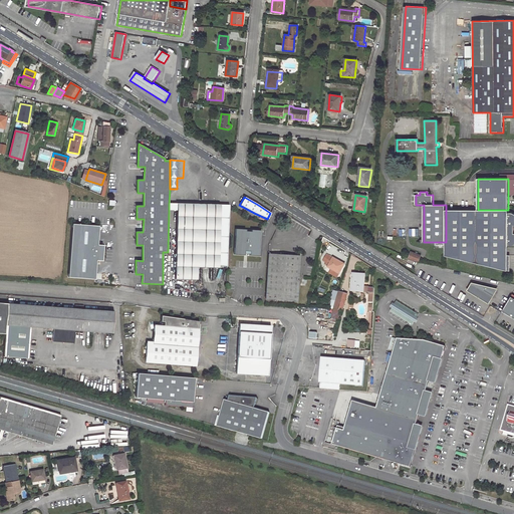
[(220,205),(178,204),(177,210),(176,279),(197,280),(197,267),(219,268),(220,205)]
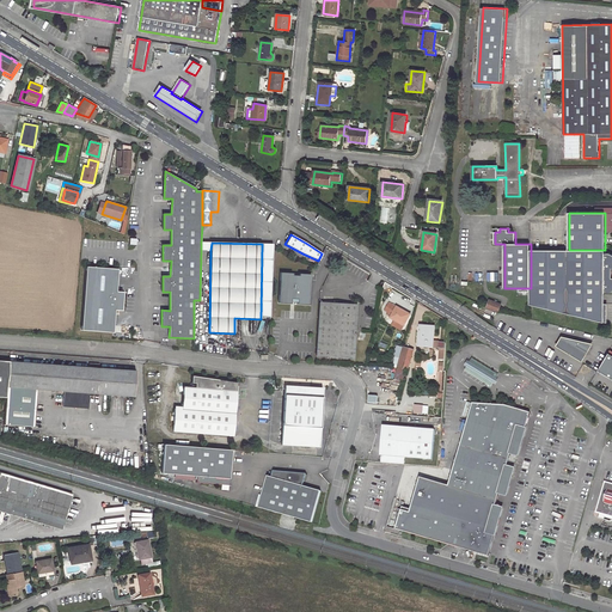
[(609,254),(605,254),(605,250),(569,250),(531,251),(531,288),(531,305),(605,322),(605,293),(607,293),(610,293),(611,292),(611,254),(609,254)]
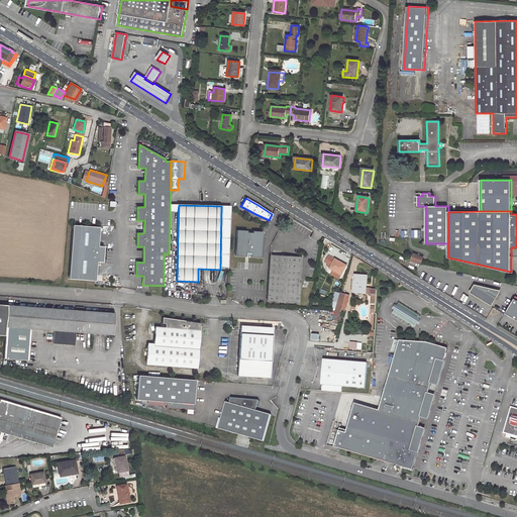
[(99,227),(73,225),(69,279),(95,281),(97,262),(103,263),(104,246),(98,246),(99,227)]
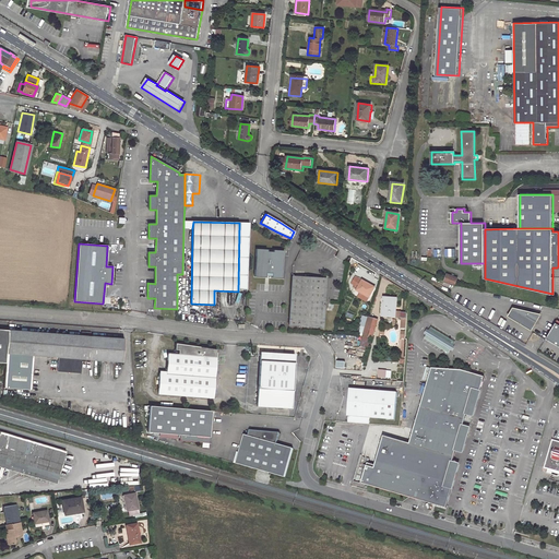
[(283,251),(256,249),(254,277),(282,278),(283,251)]
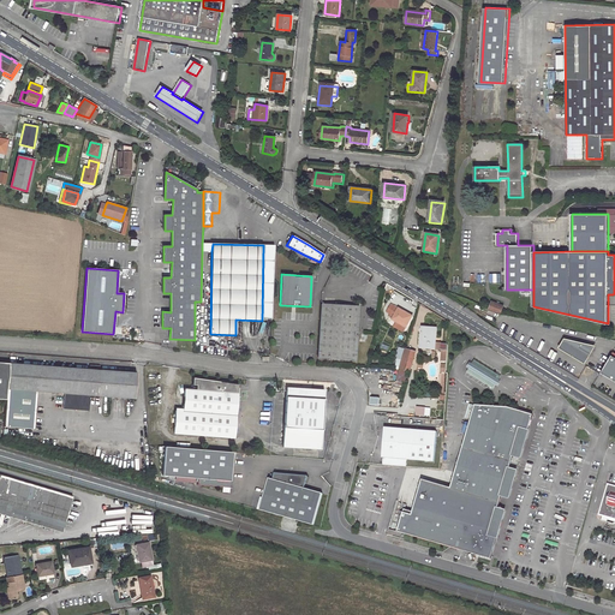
[(505,306),(493,302),(490,309),(501,314),(505,306)]
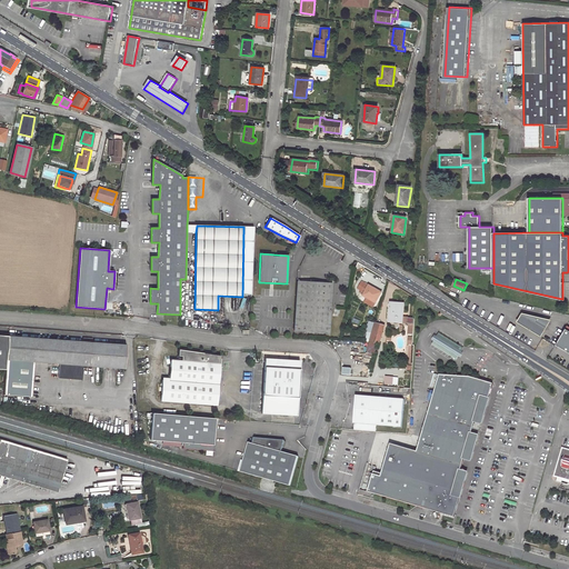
[(332,283),(297,281),(295,330),(329,333),(332,283)]
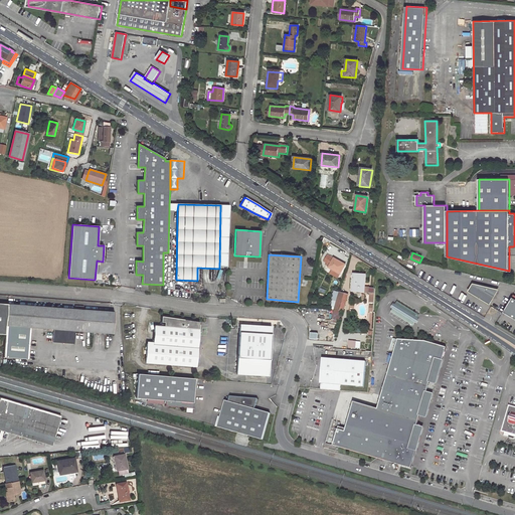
[(346,265),(335,259),(331,265),(330,267),(329,268),(341,275),(346,265)]
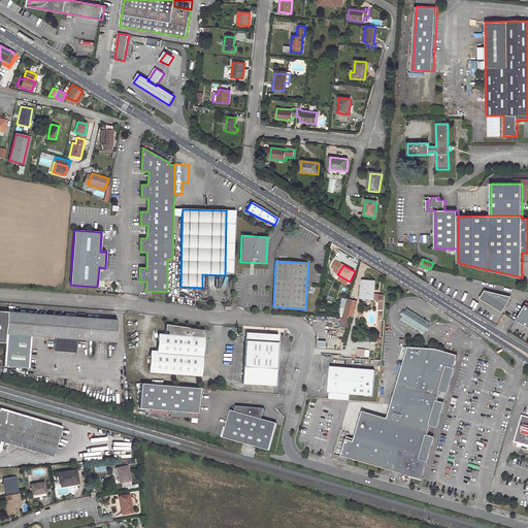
[(373,282),(363,281),(361,299),(374,300),(375,295),(372,294),(373,282)]
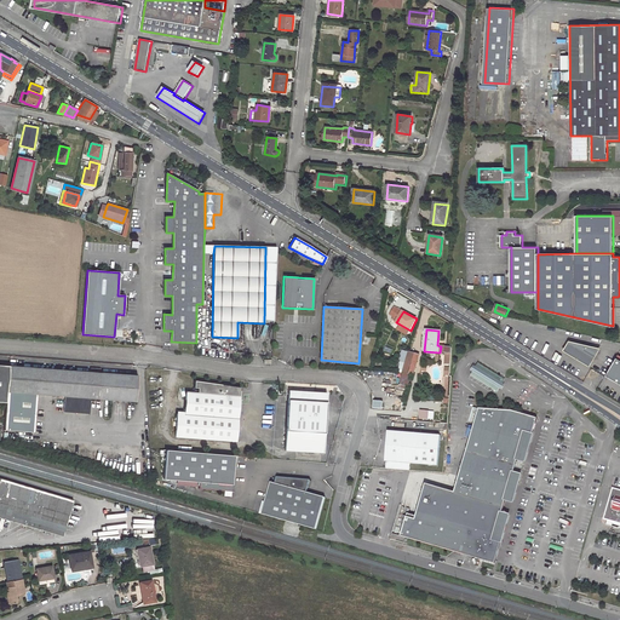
[(591,367),(602,349),(570,342),(564,351),(591,367)]
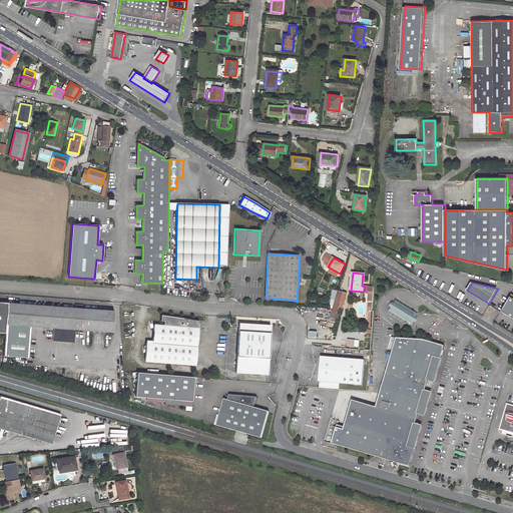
[(347,294),(339,292),(334,309),(343,310),(347,294)]
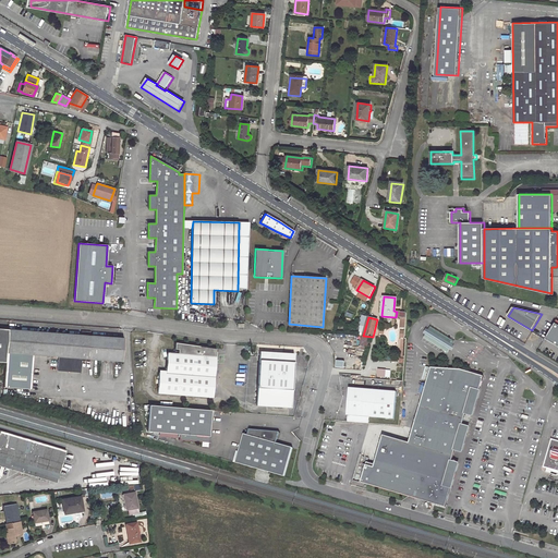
[(547,338),(557,344),(557,323),(547,338)]
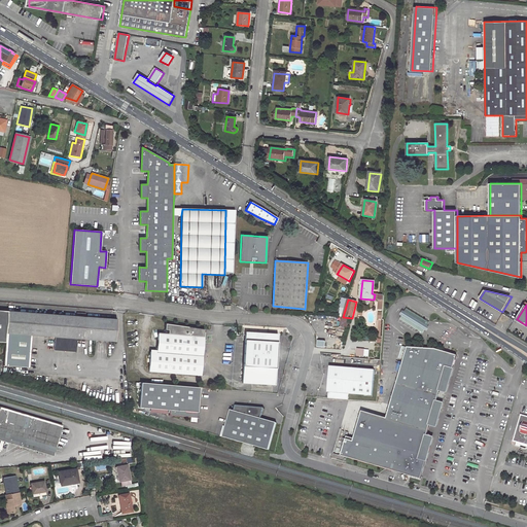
[(406,311),(403,310),(400,314),(402,315),(400,319),(424,334),(426,329),(428,330),(430,326),(428,325),(430,322),(408,308),(406,311)]
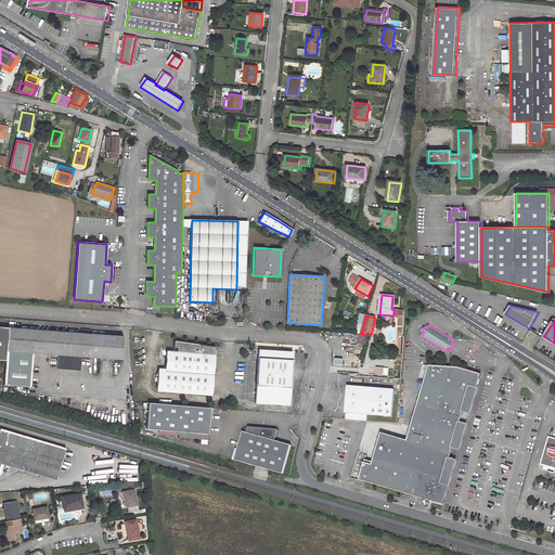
[(79,334),(0,326),(0,360),(5,361),(5,351),(57,355),(57,369),(79,371),(80,357),(121,360),(123,336),(89,334),(89,330),(81,330),(80,332),(79,331),(79,334)]
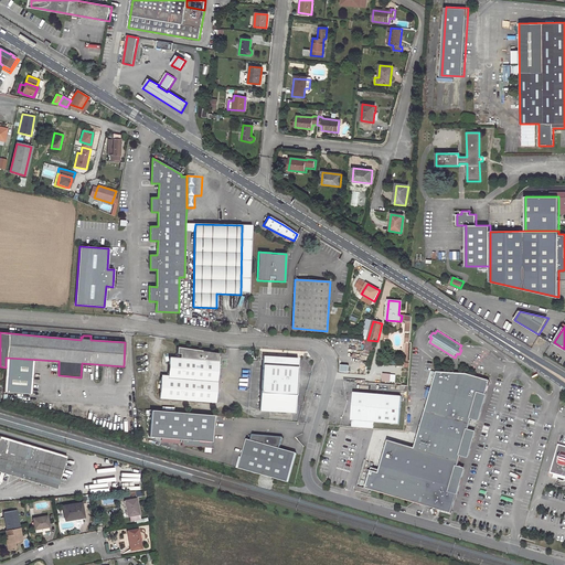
[(377,341),(368,340),(364,349),(373,351),(377,341)]
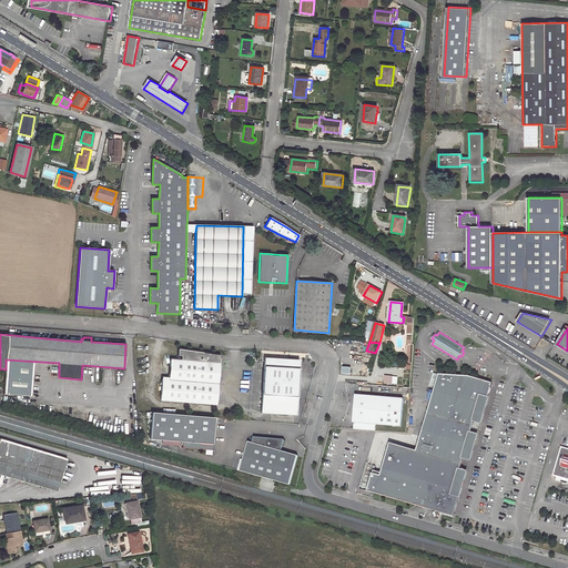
[(180,361),(220,363),(220,355),(178,348),(176,355),(181,355),(180,361)]
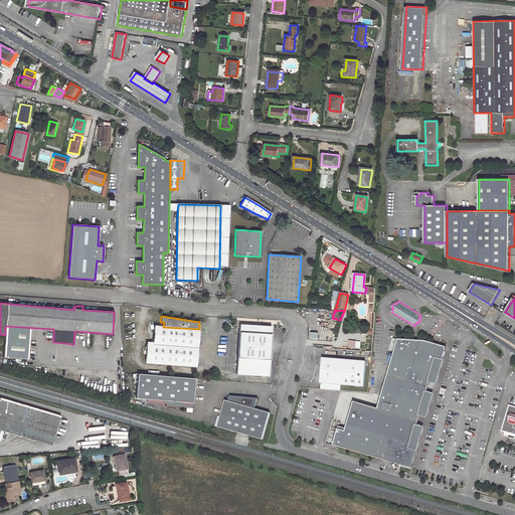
[(240,325),(237,358),(270,360),(272,327),(240,325)]
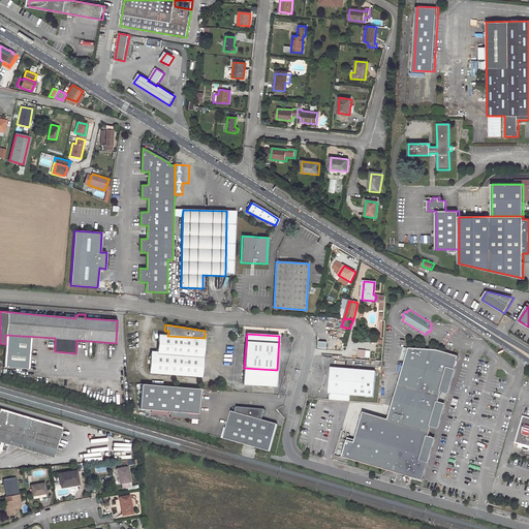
[(158,335),(157,353),(203,358),(205,338),(167,336),(158,335)]
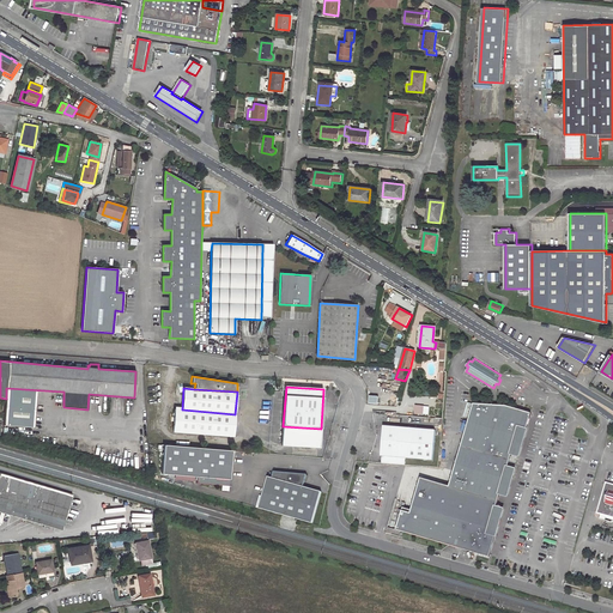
[(405,509),(398,529),(449,545),(466,550),(490,557),(496,536),(498,538),(507,508),(498,505),(502,495),(510,497),(519,467),(510,465),(513,456),(521,460),(530,429),(528,429),(532,414),(522,411),(507,406),(492,406),(475,405),(450,487),(423,479),(413,511),(405,509)]
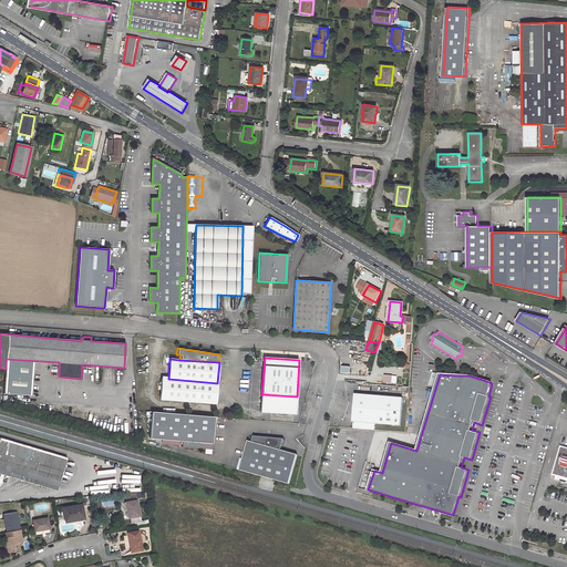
[(217,383),(168,379),(162,379),(160,400),(216,404),(217,383)]
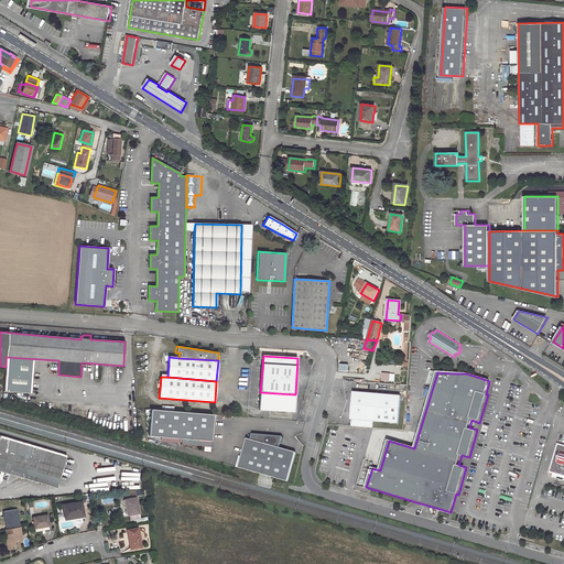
[(401,396),(353,391),(350,420),(351,420),(351,426),(372,427),(373,421),(399,423),(401,396)]
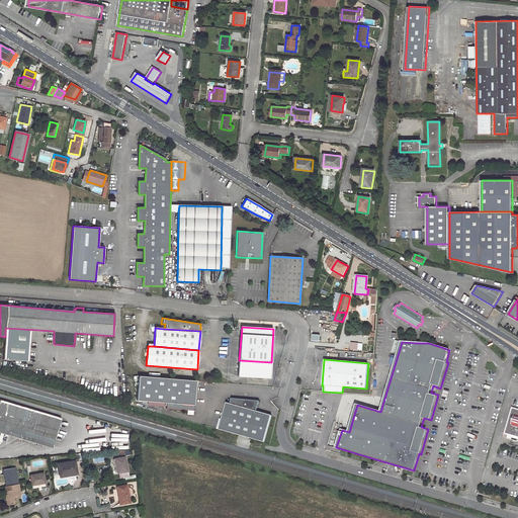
[(271,362),(239,360),(238,376),(270,378),(271,362)]
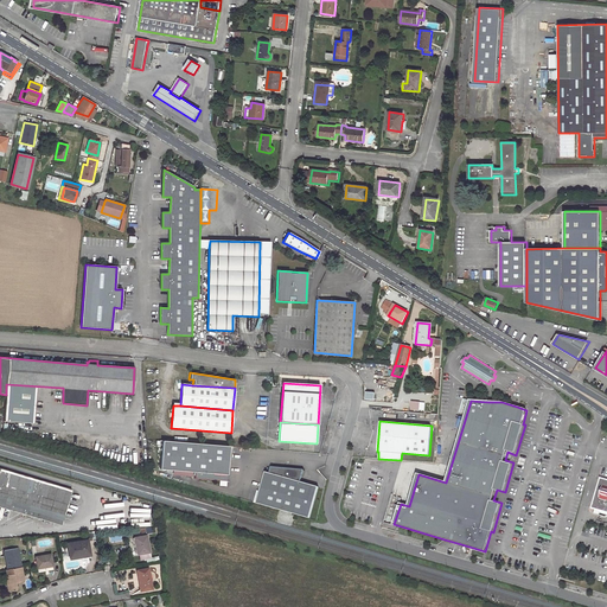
[(160,441),(160,445),(163,445),(160,470),(196,473),(196,479),(229,481),(229,475),(228,474),(230,447),(160,441)]
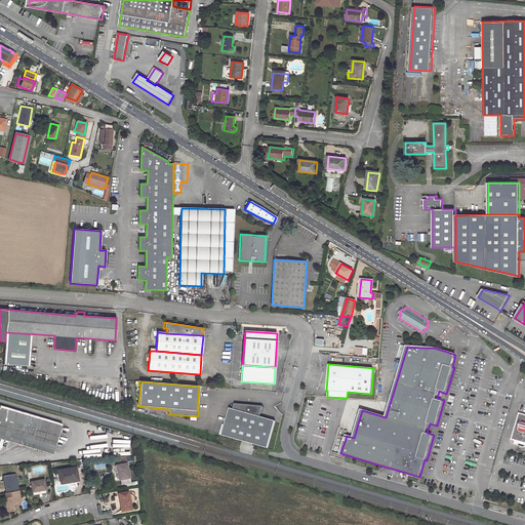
[(63,423),(0,405),(0,432),(54,448),(63,423)]
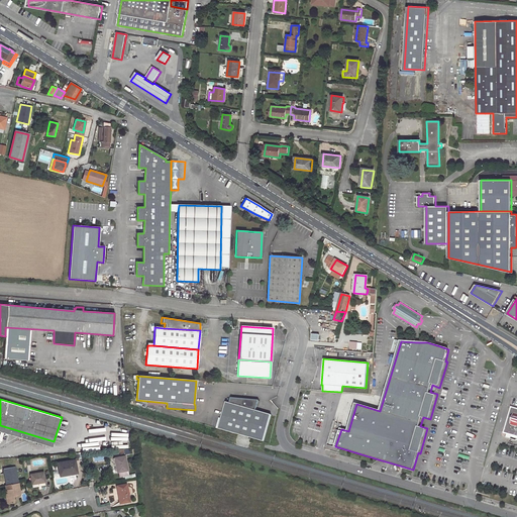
[(231,399),(229,404),(255,411),(259,401),(231,399)]
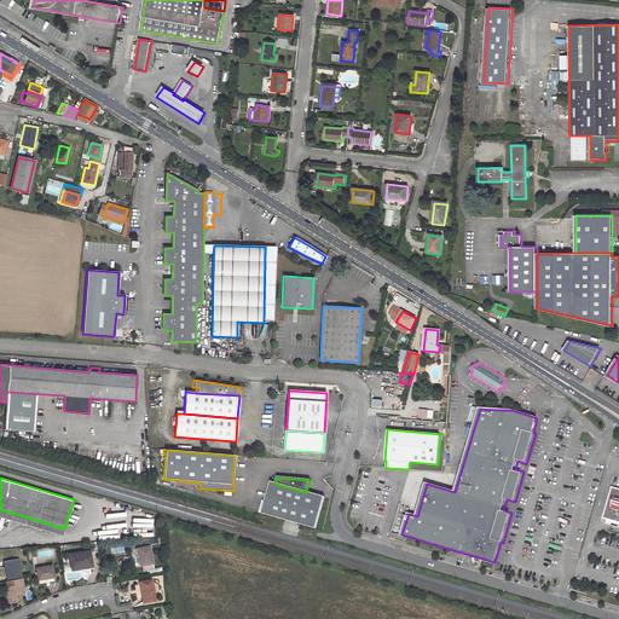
[(271,482),(261,514),(316,528),(324,497),(306,492),(275,484),(271,482)]
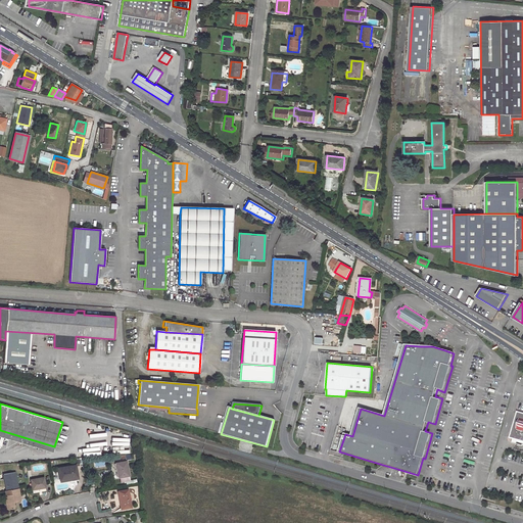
[(522,414),(517,413),(509,439),(512,440),(511,443),(522,446),(522,414)]
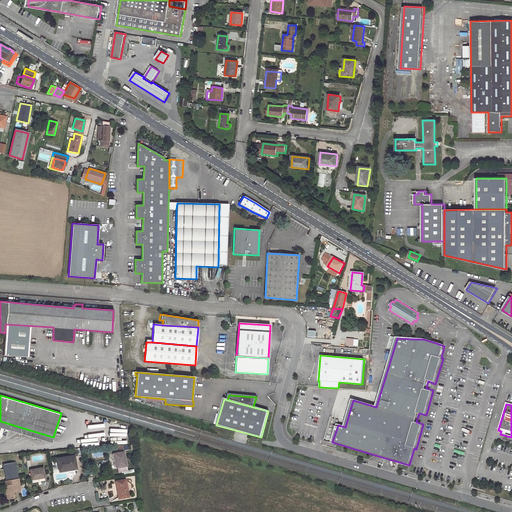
[(124,452),(113,454),(116,468),(126,466),(124,452)]
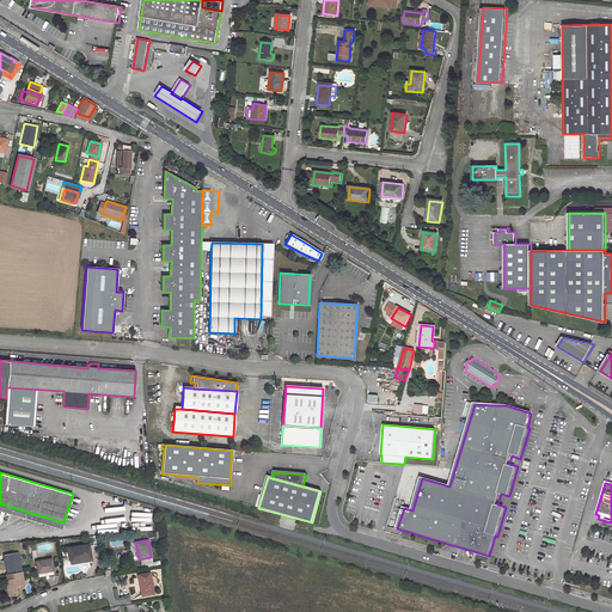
[(89,545),(68,549),(71,563),(81,562),(81,560),(91,558),(89,545)]
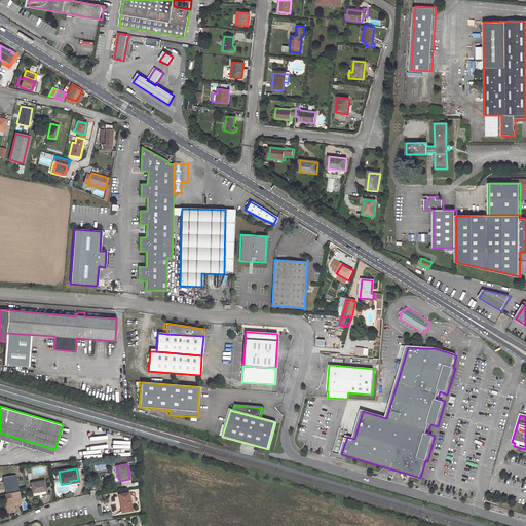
[(15,475),(3,477),(4,481),(6,481),(9,493),(11,492),(17,491),(15,475)]
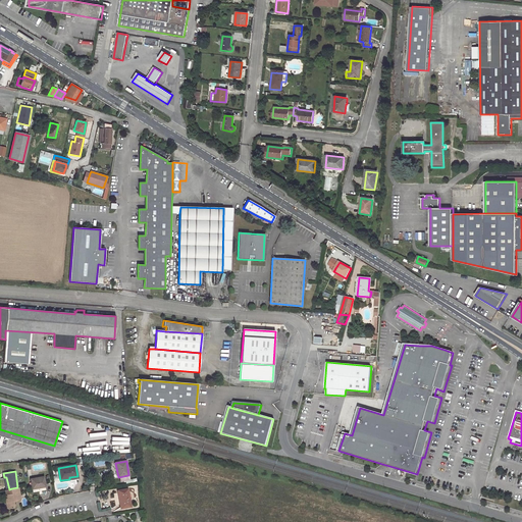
[(44,477),(31,479),(32,489),(45,487),(44,477)]
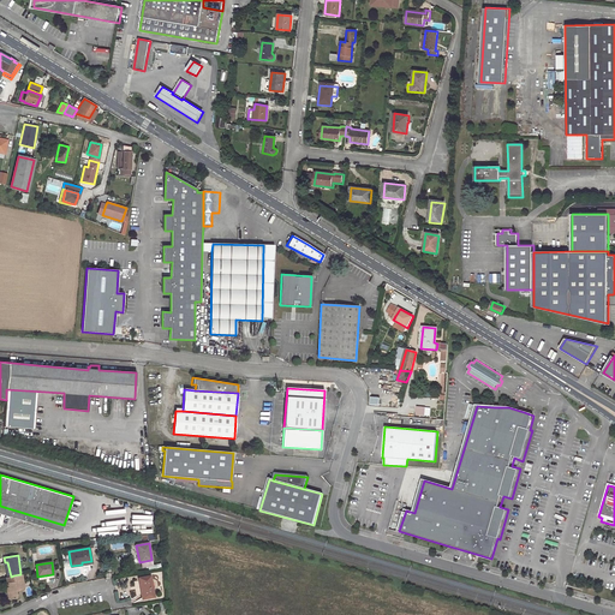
[(6,583),(9,599),(17,598),(16,590),(24,589),(21,574),(13,575),(13,581),(6,583)]
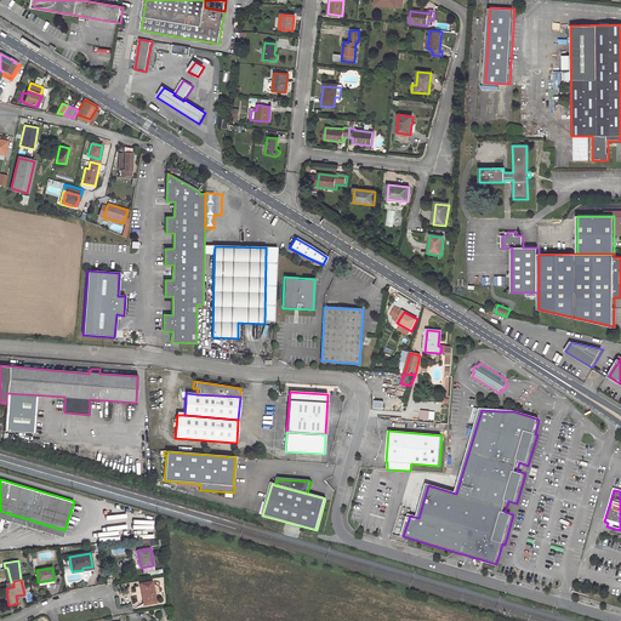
[(152,581),(140,584),(144,605),(157,603),(152,581)]
